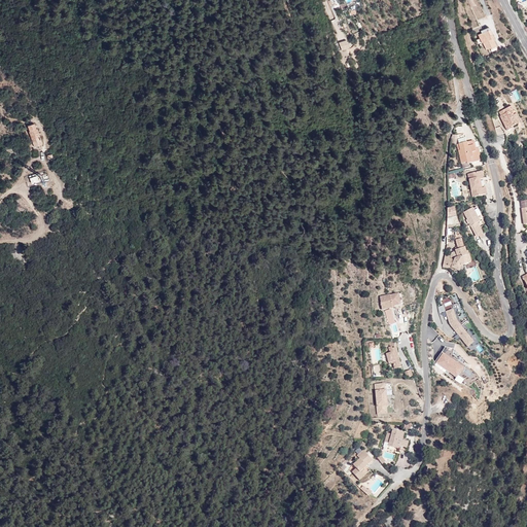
[(477,33),(479,35),(487,31),(489,35),(492,34),(489,27),(477,33)]
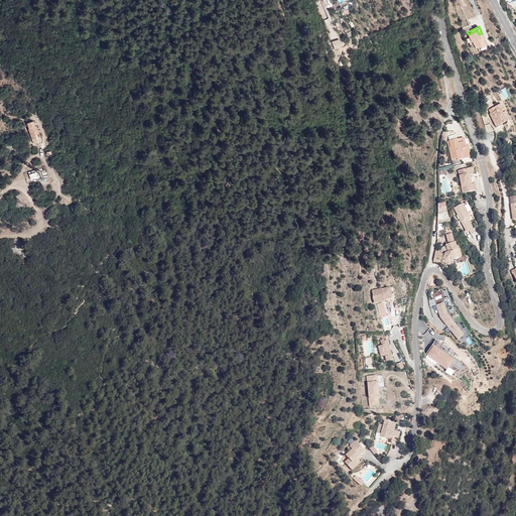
[(477,30),(469,34),(472,41),(473,41),(476,48),(480,46),(480,47),(486,44),(482,36),(483,36),(482,33),(479,34),(477,30)]
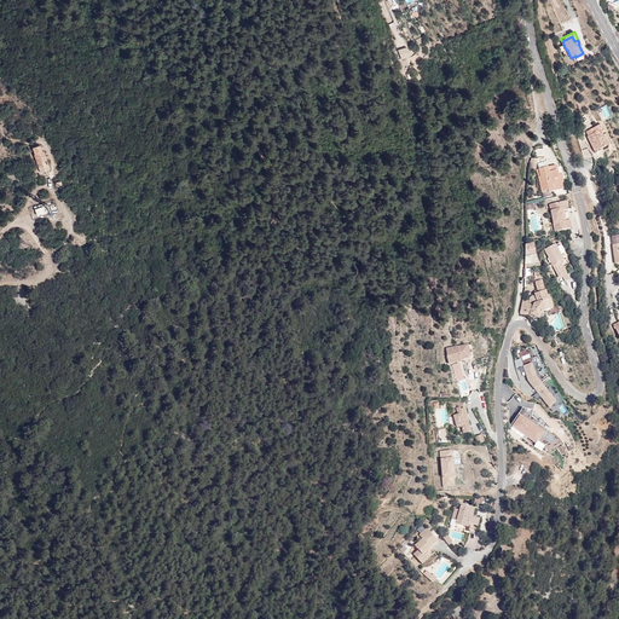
[(410,56),(406,47),(398,51),(401,59),(410,56)]
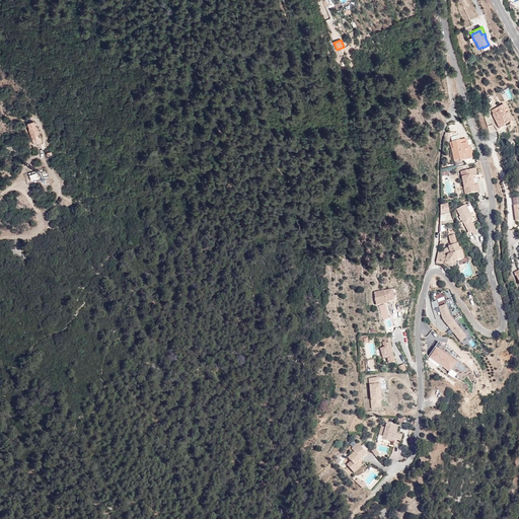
[(509,90),(503,93),(507,100),(513,97),(509,90)]
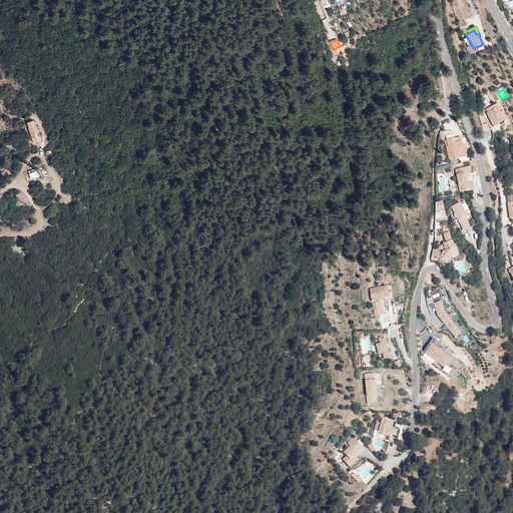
[(496,124),(504,120),(498,108),(500,107),(501,107),(499,103),(486,109),(487,113),(494,127),(497,125),(496,124)]
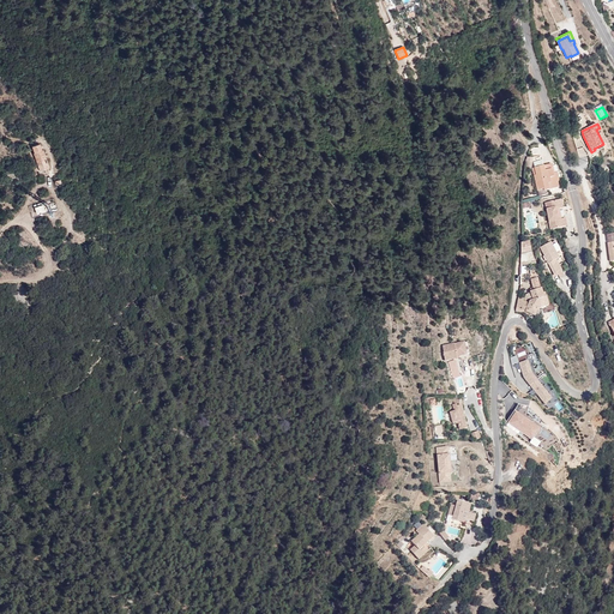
[(536,175),(534,176),(537,191),(543,190),(543,192),(559,187),(558,182),(559,181),(557,173),(554,174),(554,170),(552,164),(543,166),(542,157),(535,160),(537,168),(534,168),(536,175)]
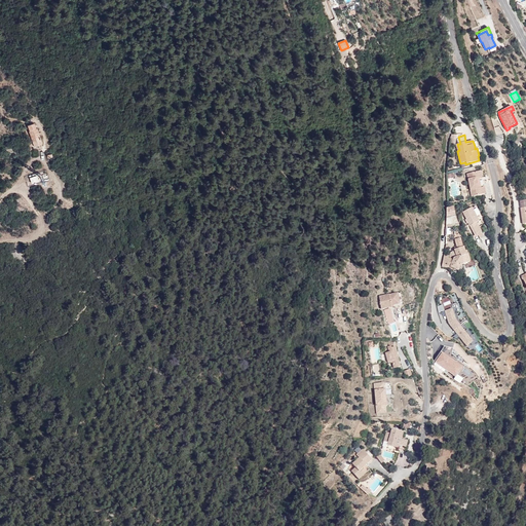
[(480,179),(478,172),(466,175),(472,197),(486,194),(484,187),(479,188),(478,182),(477,180),(480,179)]
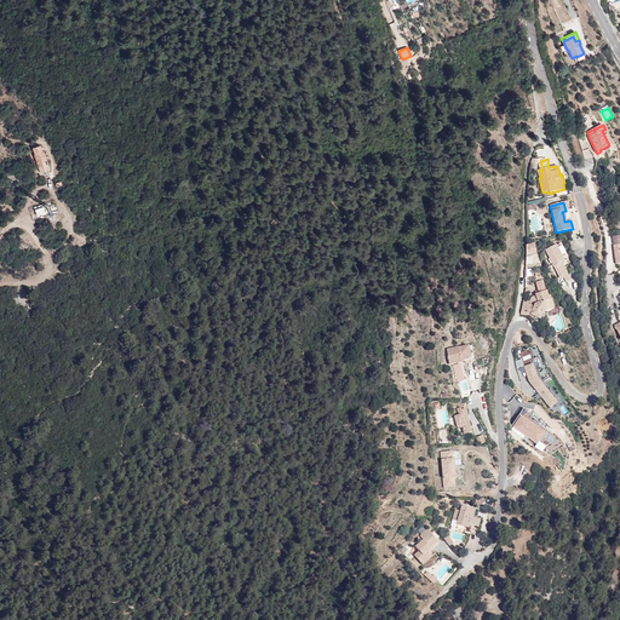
[(534,244),(527,246),(527,257),(537,254),(534,244)]
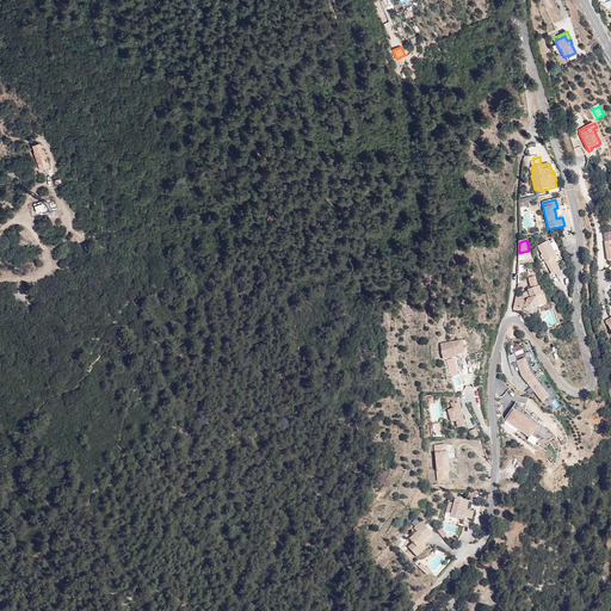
[(548,242),(548,241),(537,246),(551,273),(554,272),(556,277),(561,275),(553,258),(556,257),(553,252),(557,250),(553,240),(548,242)]
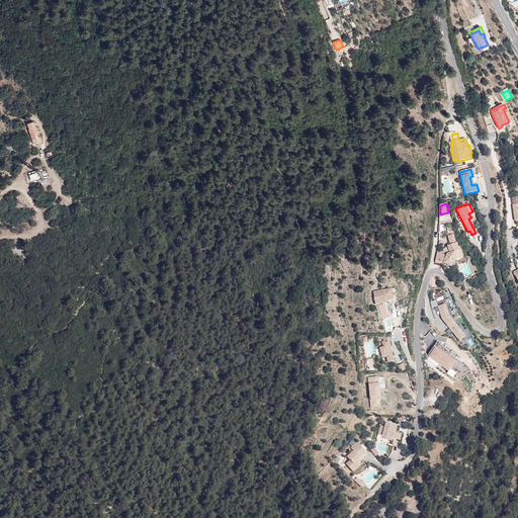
[(440,262),(450,266),(452,261),(461,258),(458,247),(456,248),(455,244),(447,246),(448,251),(445,252),(444,255),(436,251),(434,262),(440,264),(440,262)]
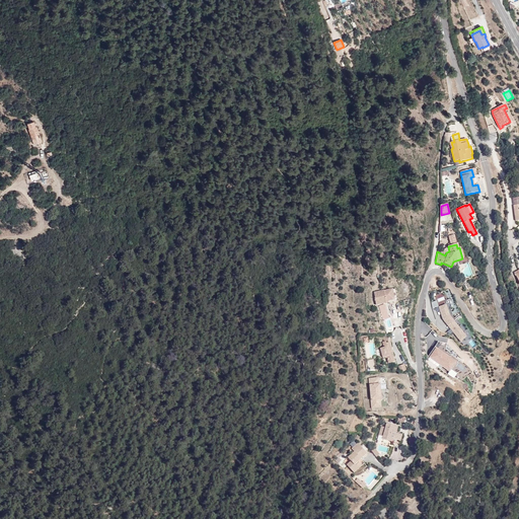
[(395,289),(373,292),(375,305),(397,301),(395,289)]
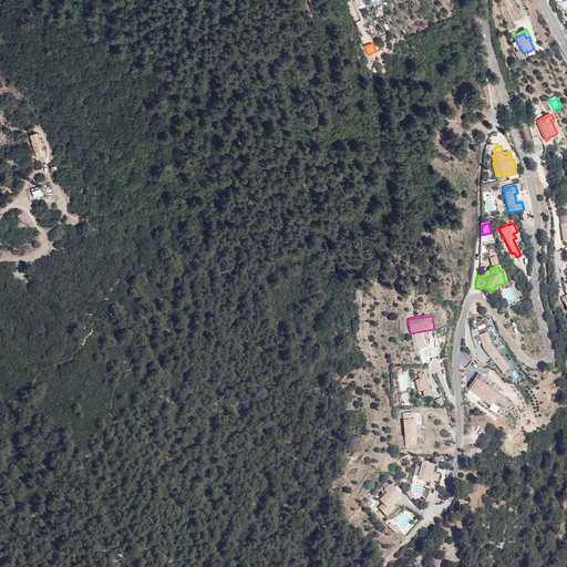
[(481,336),(484,347),(486,350),(486,351),(495,361),(497,364),(504,373),(506,371),(508,369),(511,373),(516,370),(516,369),(513,361),(512,360),(509,361),(506,362),(503,358),(497,351),(492,344),(492,343),(491,340),(494,339),(495,339),(495,337),(494,337),(492,329),(492,328),(486,329),(488,333),(483,336),(483,334),(481,336)]
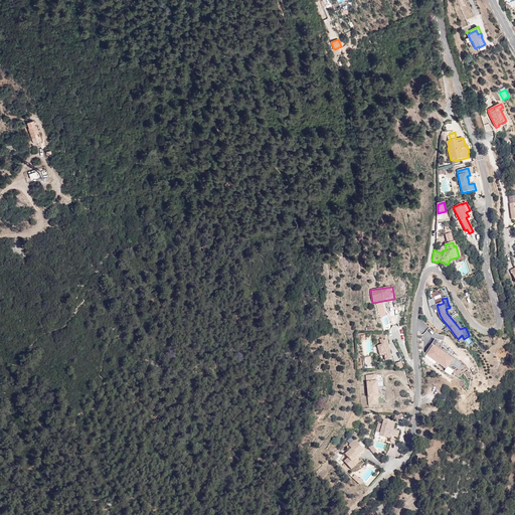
[(447,313),(452,319),(454,317),(453,315),(452,316),(451,315),(449,308),(446,309),(447,312),(447,313)]
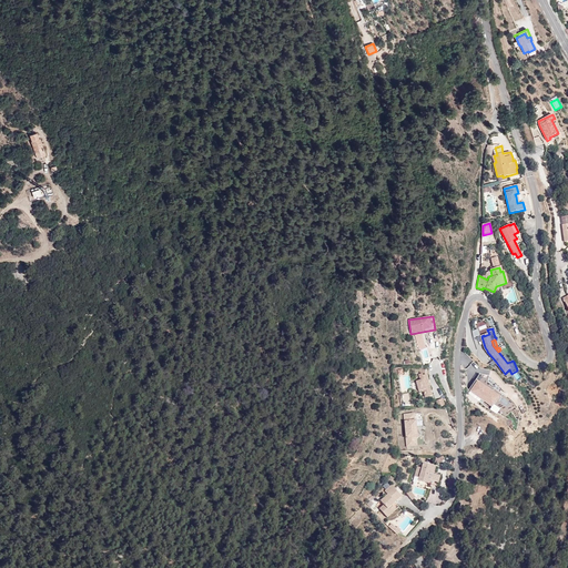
[(500,350),(498,352),(504,358),(507,363),(510,362),(500,350)]
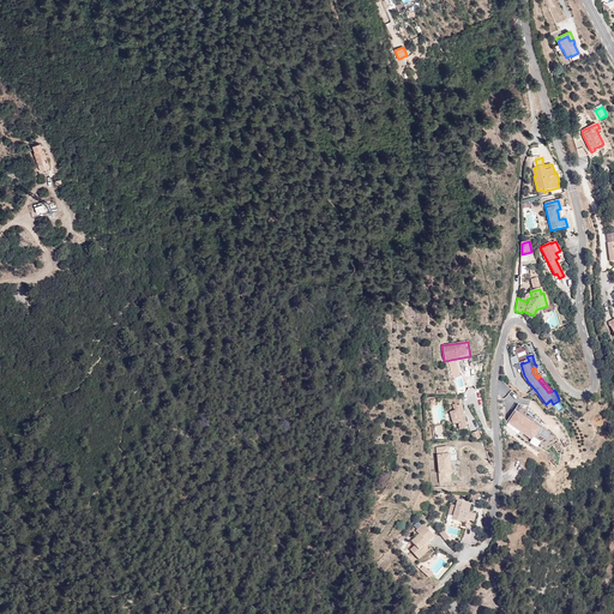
[(456,422),(457,423),(458,423),(459,429),(467,428),(465,421),(463,421),(462,416),(464,416),(461,405),(457,407),(457,404),(452,405),(453,410),(453,411),(450,413),(452,423),(456,422)]
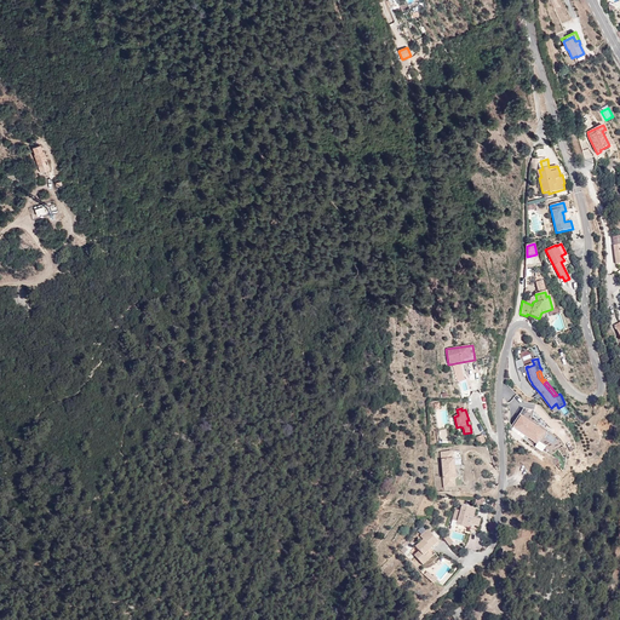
[(534,411),(524,408),(523,411),(522,417),(523,418),(521,422),(518,419),(514,426),(535,445),(541,438),(543,440),(549,432),(545,430),(544,431),(532,420),(534,411)]
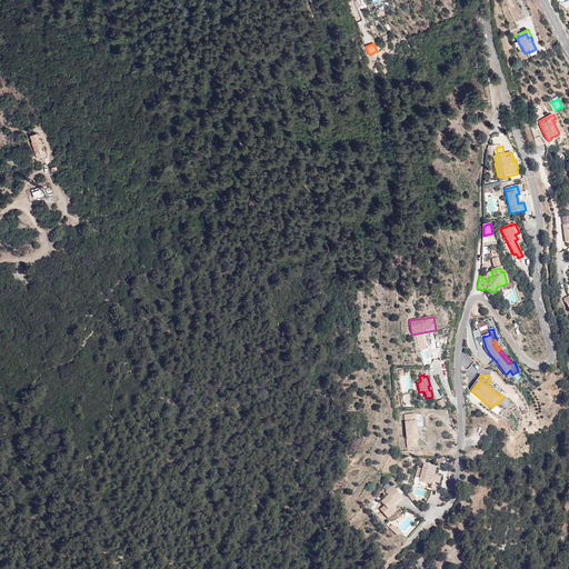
[(479,382),(480,377),(469,390),(471,391),(476,385),(478,387),(480,383),(479,382)]
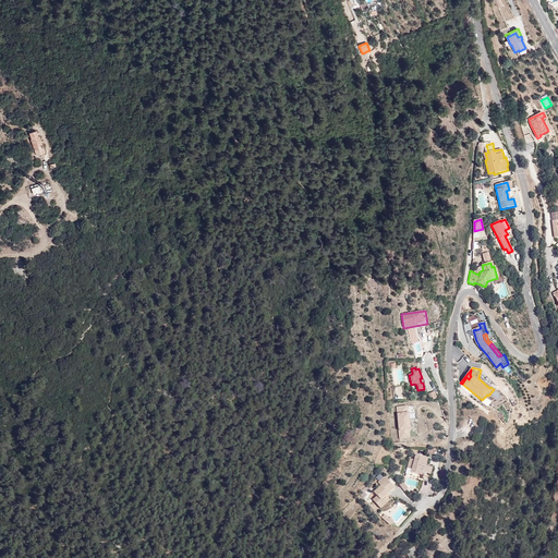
[(489,388),(490,387),(480,377),(482,370),(481,370),(478,378),(489,388)]
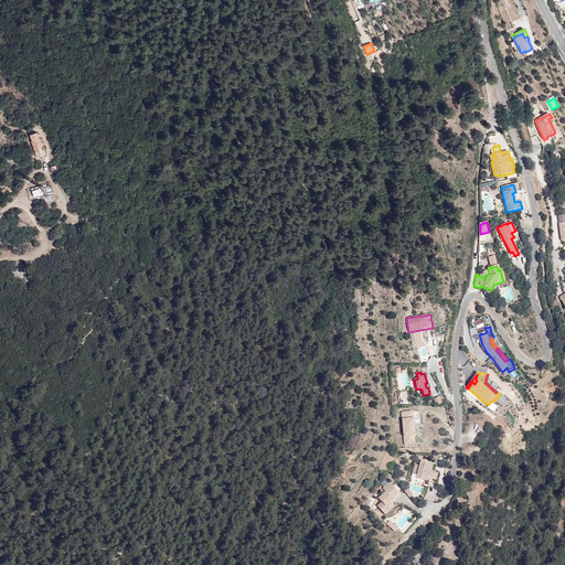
[(440,396),(434,398),(436,405),(443,403),(440,396)]
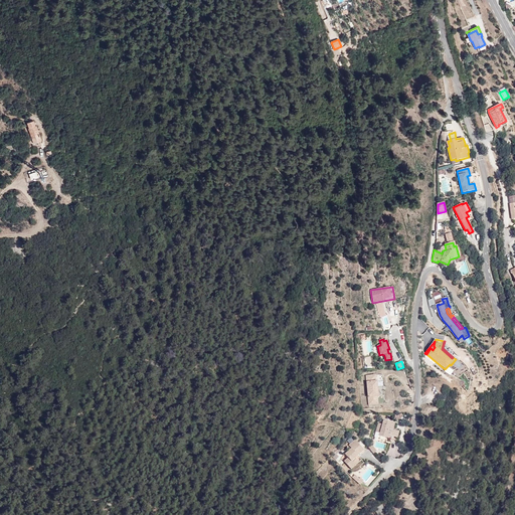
[(367,391),(367,393),(368,405),(377,404),(376,396),(377,396),(376,381),(375,381),(372,381),(371,375),(367,376),(367,391)]
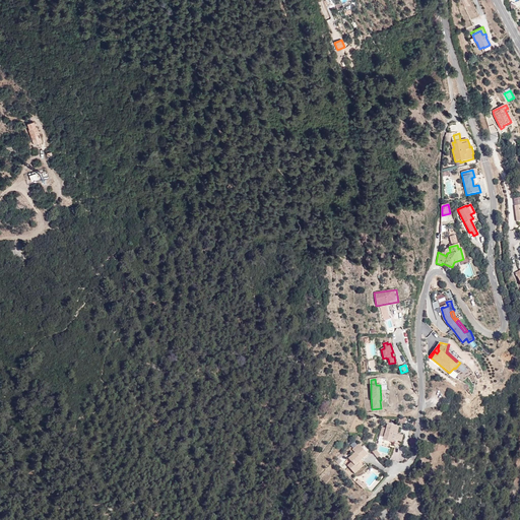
[(383,438),(383,440),(399,445),(402,436),(395,435),(397,428),(387,425),(386,429),(382,428),(379,436),(383,438)]
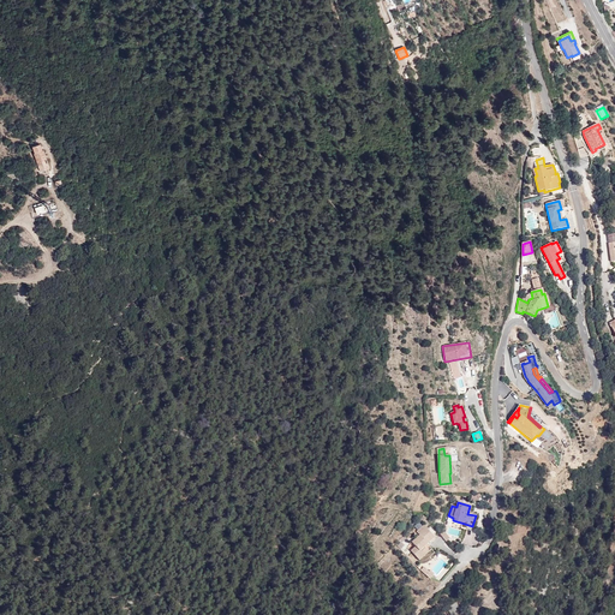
[(418,536),(410,543),(413,547),(408,550),(416,560),(422,556),(419,553),(423,549),(427,547),(424,544),(433,538),(422,526),(415,532),(418,536)]
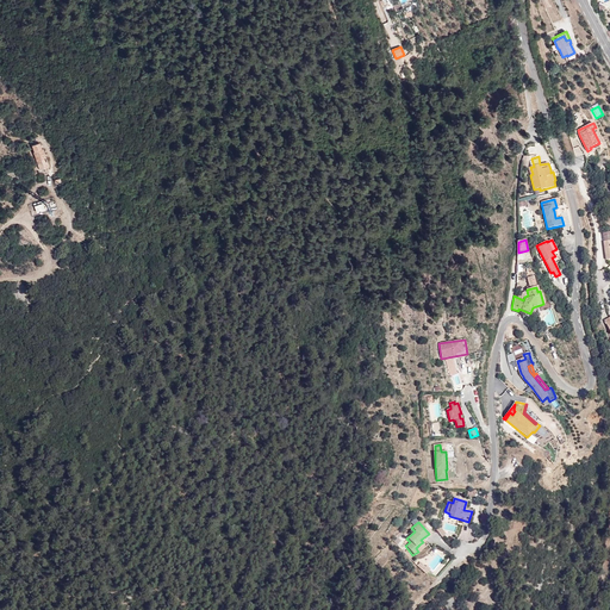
[(419,561),(416,565),(425,572),(429,568),(425,565),(424,566),(419,561)]
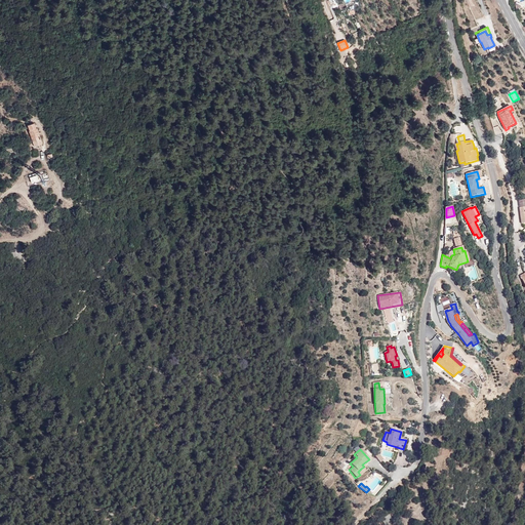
[(387,521),(384,522),(384,524),(387,524),(390,524),(389,522),(393,521),(390,514),(385,516),(387,521)]
